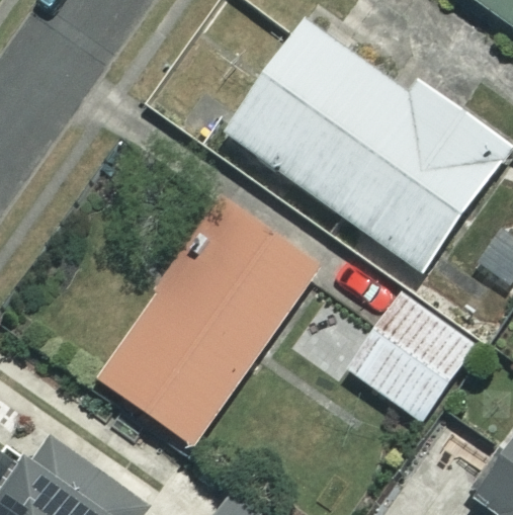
[(474,0),(512,26),(512,0),(474,0)]
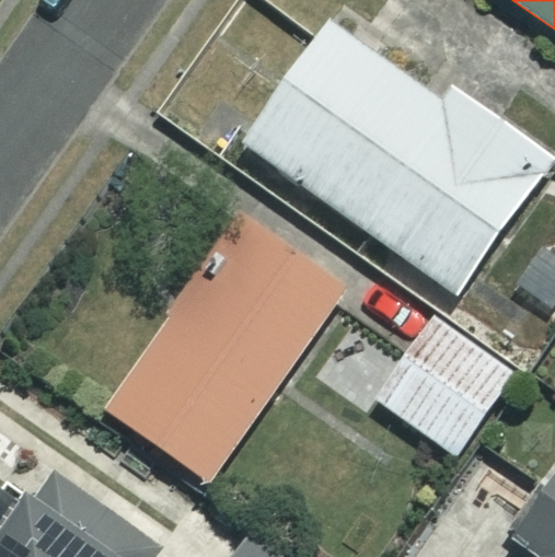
[(443,105),(330,25),(244,146),(457,296),(552,160),(453,91),(443,105)]
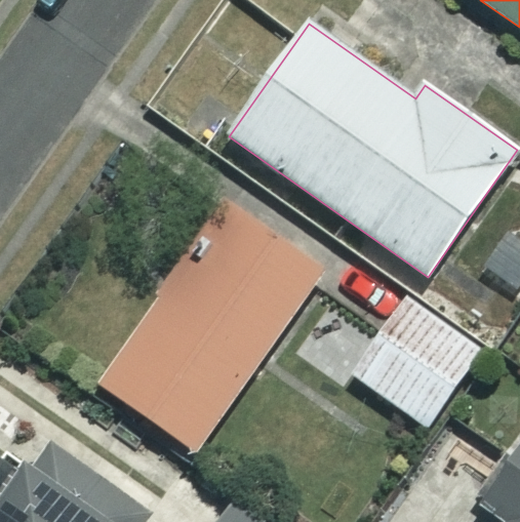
[(324,272),(227,203),(98,385),(197,453),(324,272)]
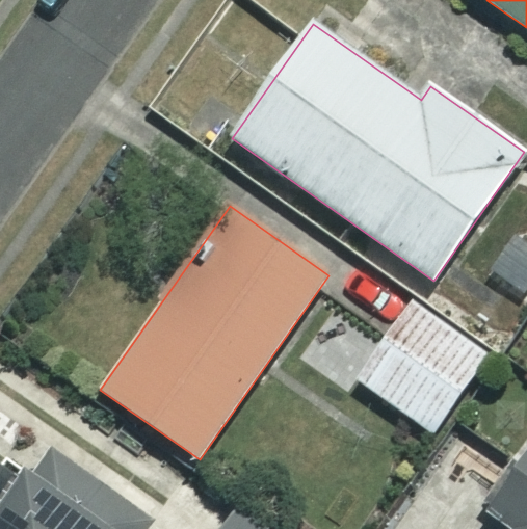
[(388,333),(412,300),(356,263),(334,296),(388,333)]
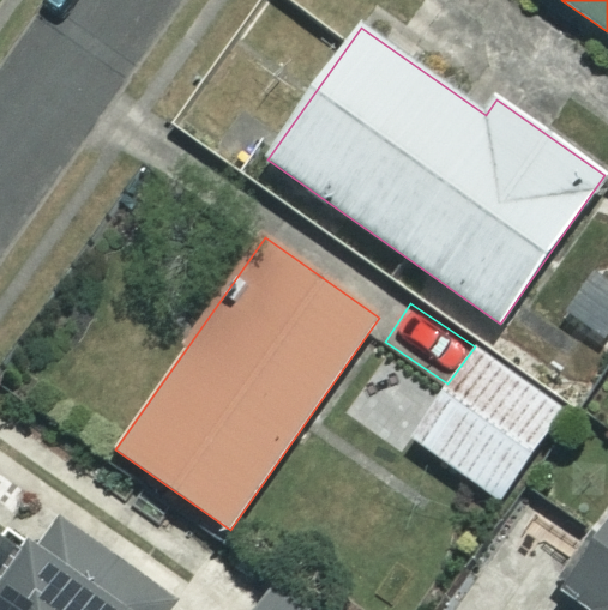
[(475,346),(447,384),(414,440),(504,500),(566,406),(475,346)]
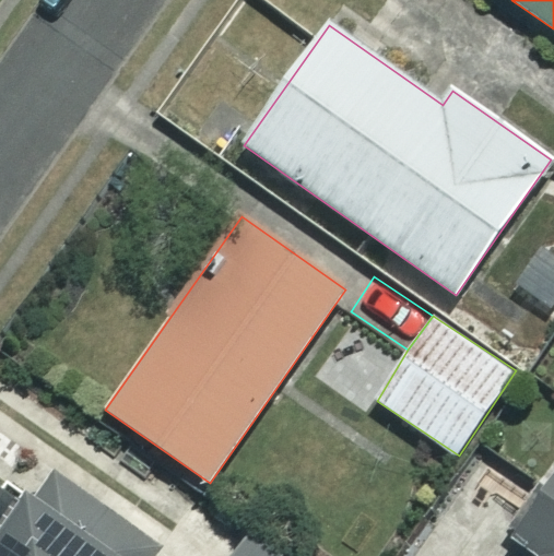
[(145,555),(152,547),(37,468),(7,510),(0,505),(0,555),(145,555)]
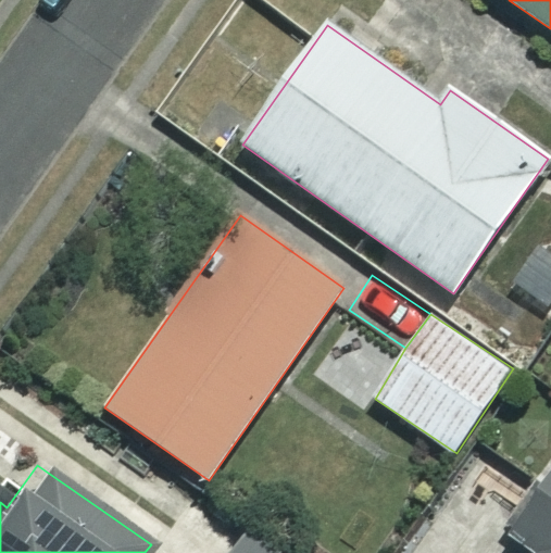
[(550,473),(509,532),(537,552),(550,552),(550,473)]
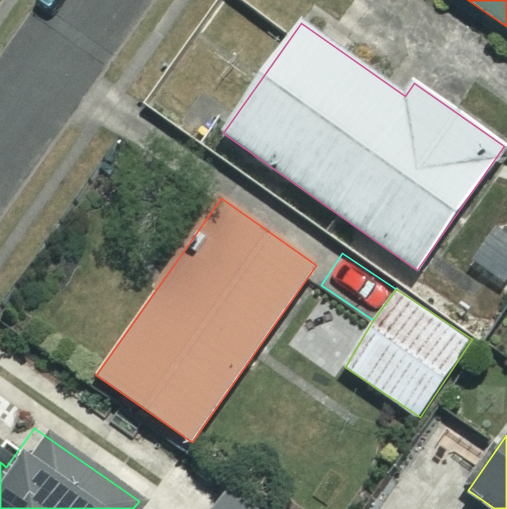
[(250,508),(227,493),(216,508),(250,508)]
